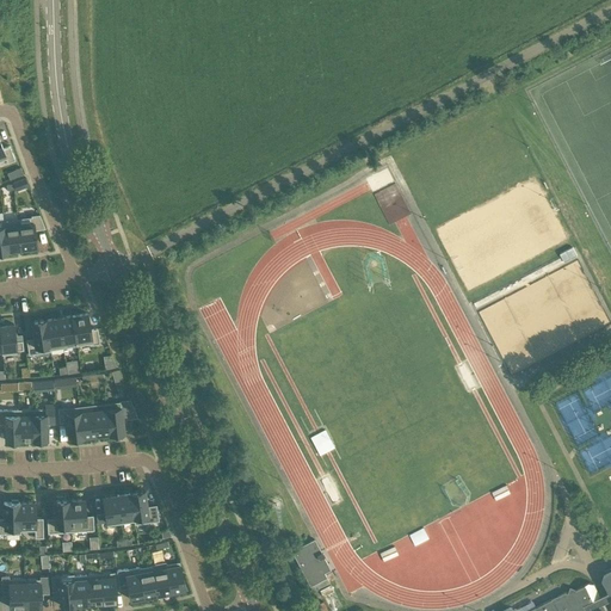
[(2,149),(0,142),(0,161),(5,159),(7,164),(14,160),(10,147),(2,149)]
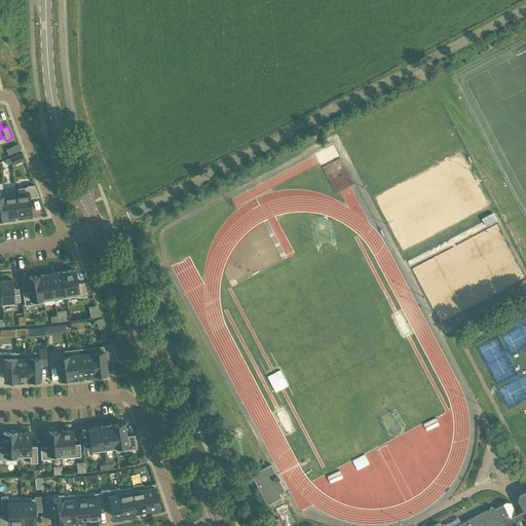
[(22,153),(11,157),(14,163),(24,160),(22,153)]
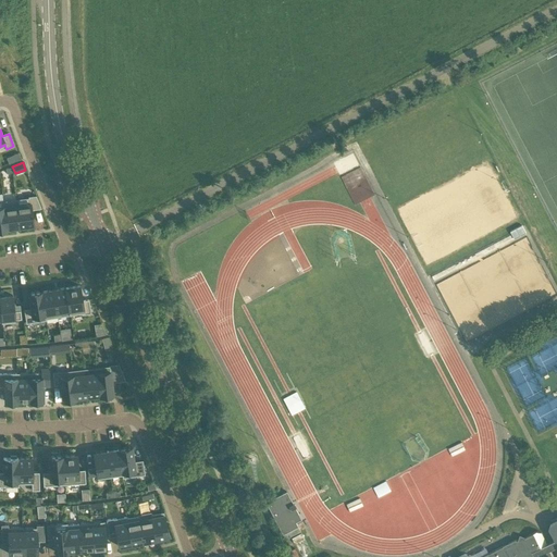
[(40,209),(36,195),(28,196),(28,198),(15,199),(19,226),(33,225),(31,210),(40,209)]
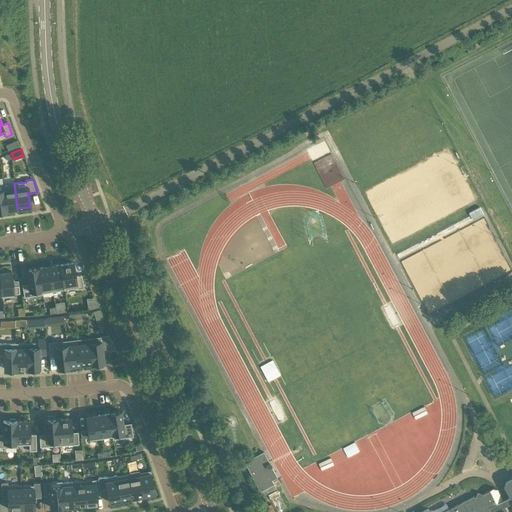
[(14,183),(3,185),(6,210),(17,208),(14,183)]
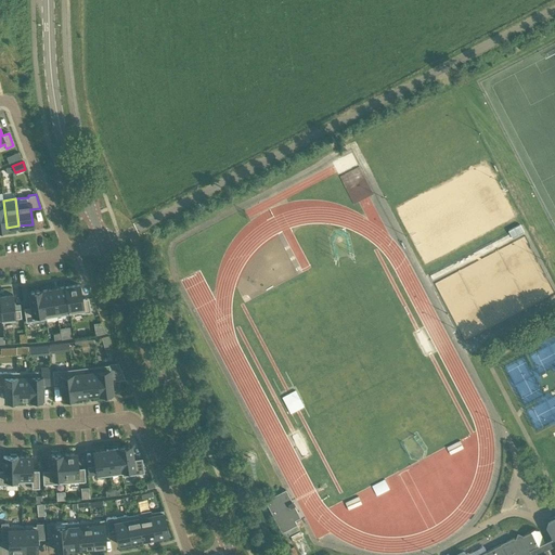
[(88,298),(81,299),(79,284),(65,286),(69,313),(82,311),(82,312),(90,311),(88,298)]
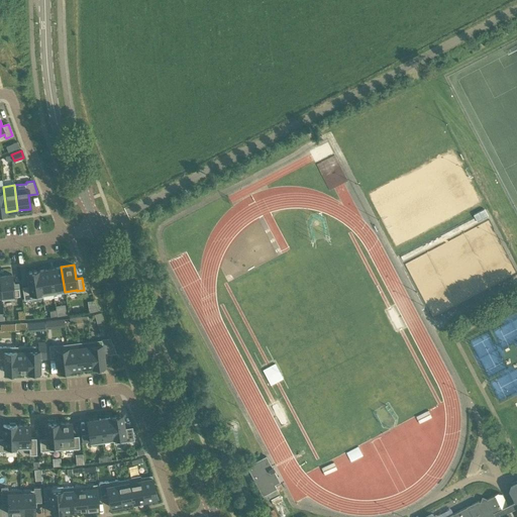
[(61,267),(49,269),(53,294),(65,292),(61,267)]
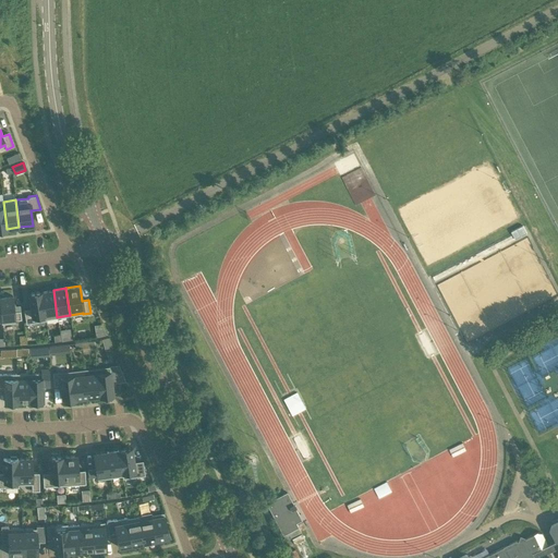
[(53,290),(40,292),(45,320),(46,320),(46,319),(57,317),(53,290)]
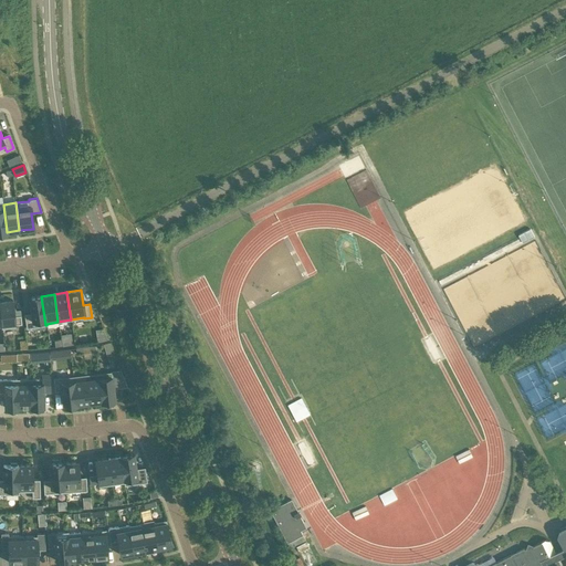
[(41,296),(29,297),(31,313),(23,314),(25,328),(45,325),(41,296)]
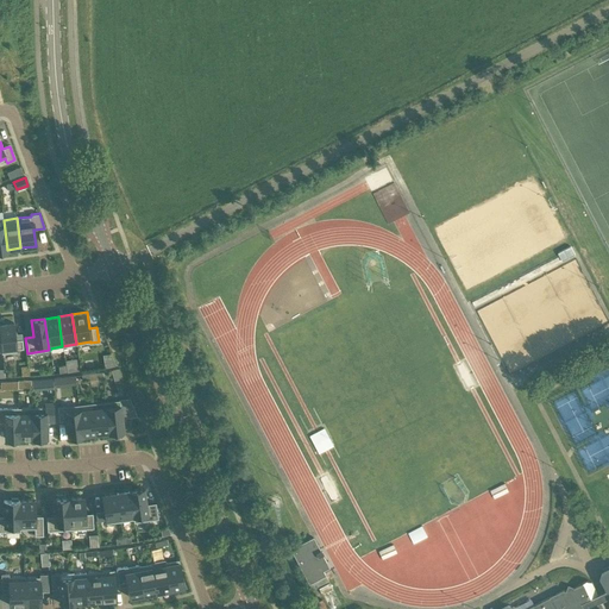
[(16,349),(23,349),(22,339),(14,339),(13,322),(0,324),(0,332),(2,352),(16,351),(16,349)]
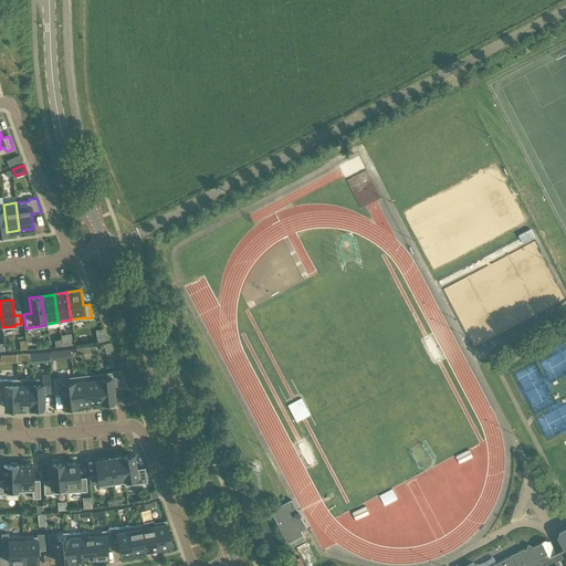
[(111,371),(98,374),(102,401),(115,400),(113,385),(125,384),(127,387),(121,370),(111,371)]
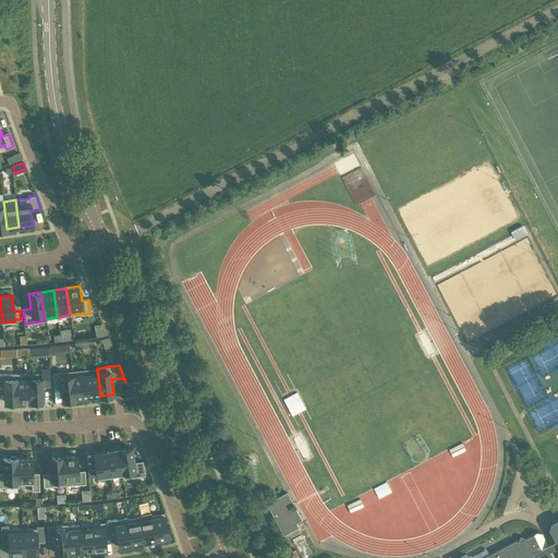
[(97,368),(85,370),(87,397),(100,396),(97,368)]
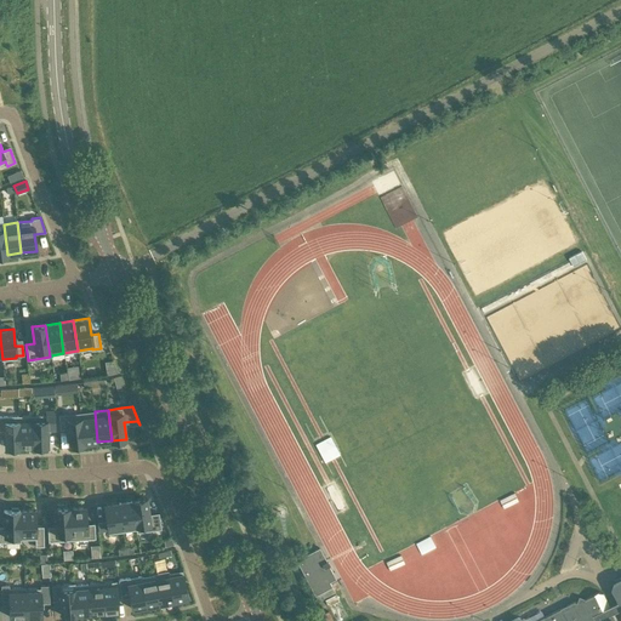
[(46,415),(33,416),(34,446),(34,449),(41,449),(41,446),(49,446),(47,429),(55,429),(55,411),(46,411),(46,415)]
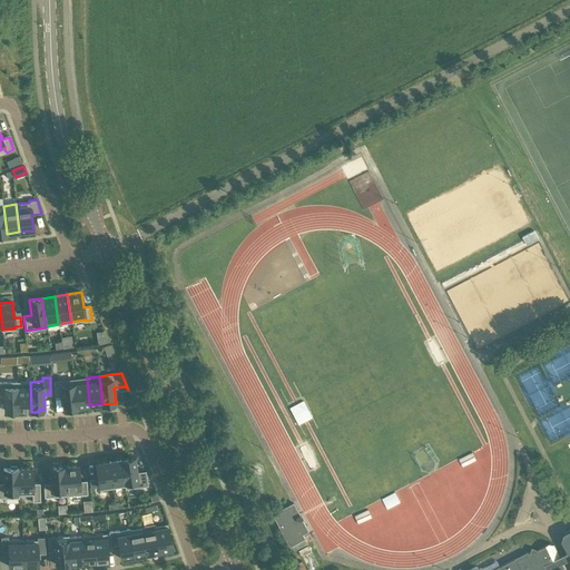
[(74,379),(77,408),(89,405),(87,377),(77,379),(74,379)]
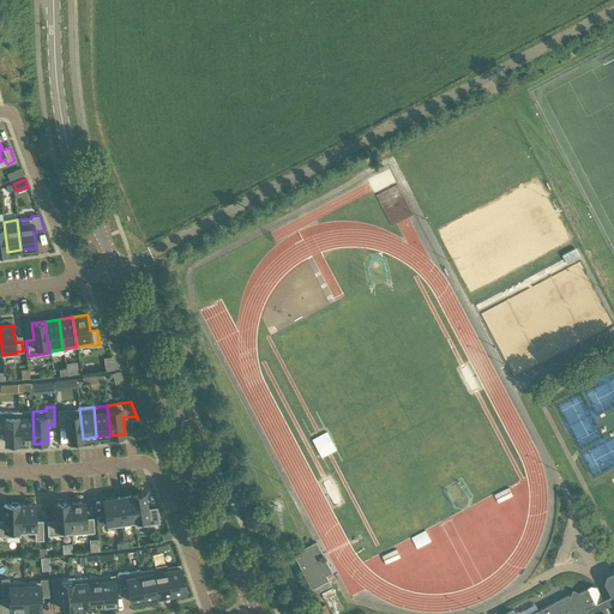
[(83,439),(79,408),(66,410),(66,409),(58,410),(59,425),(67,423),(68,440),(74,439),(74,441),(83,441),(82,439),(83,439)]
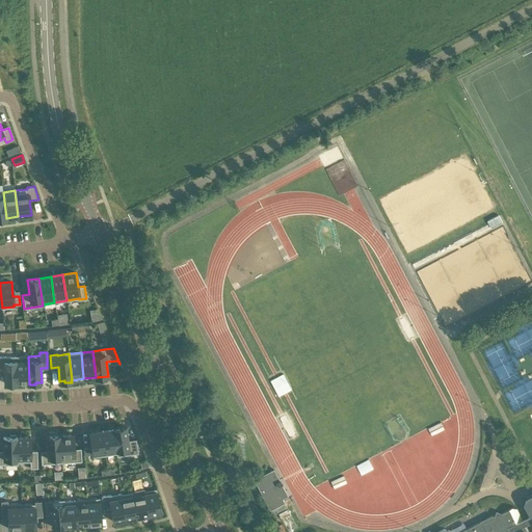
[(16,356),(0,356),(0,369),(4,369),(4,383),(17,382),(16,356)]
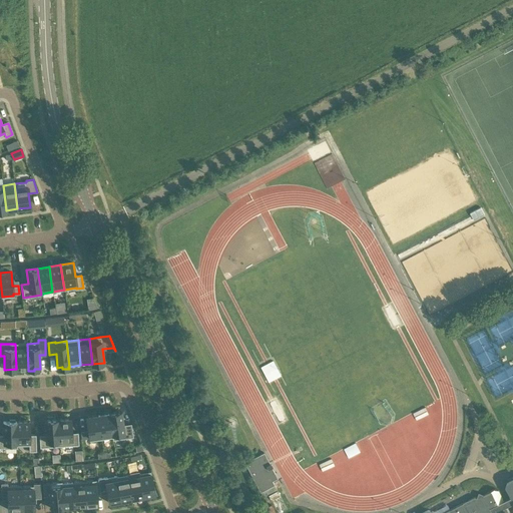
[(28,369),(27,344),(15,344),(16,369),(28,369)]
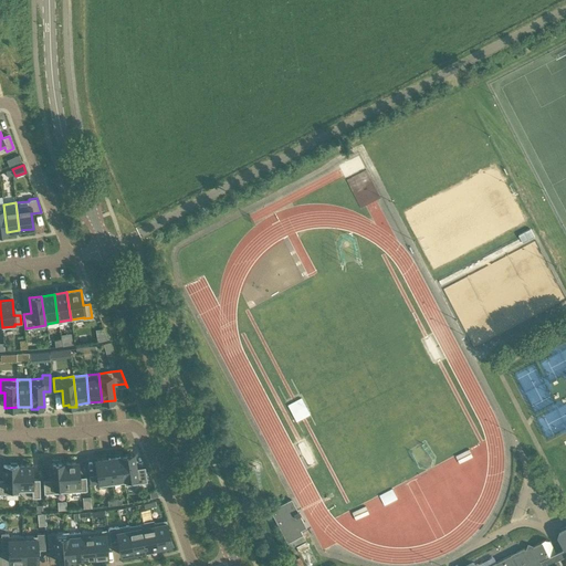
[(303,397),(289,405),(297,421),(312,415),(303,397)]
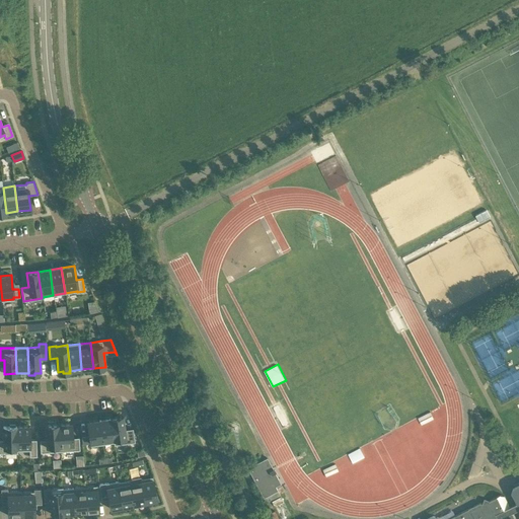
[(115,443),(114,443),(114,445),(135,442),(132,424),(124,425),(123,417),(110,419),(115,443)]
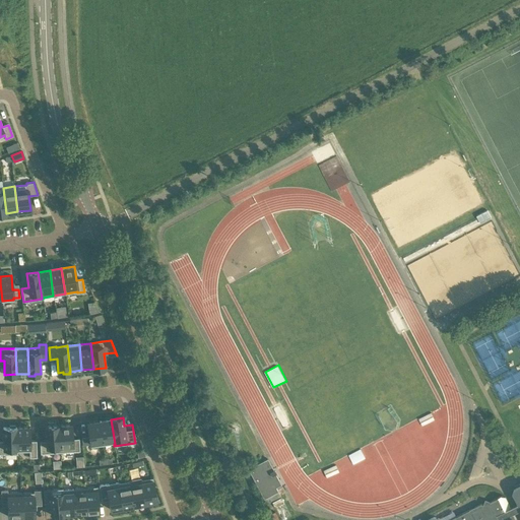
[(115,444),(111,419),(100,420),(103,446),(114,444),(115,444)]
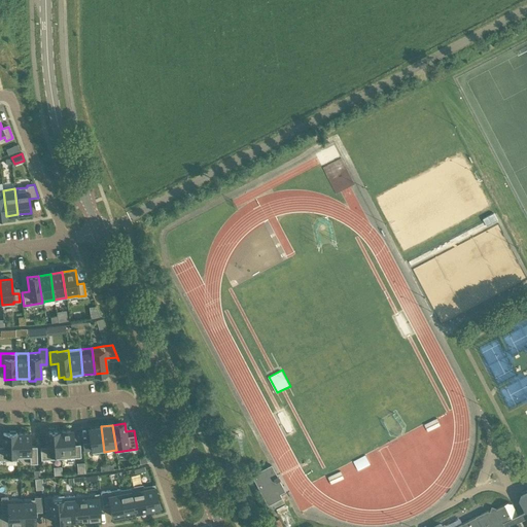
[(104,452),(101,426),(89,428),(92,453),(104,452)]
